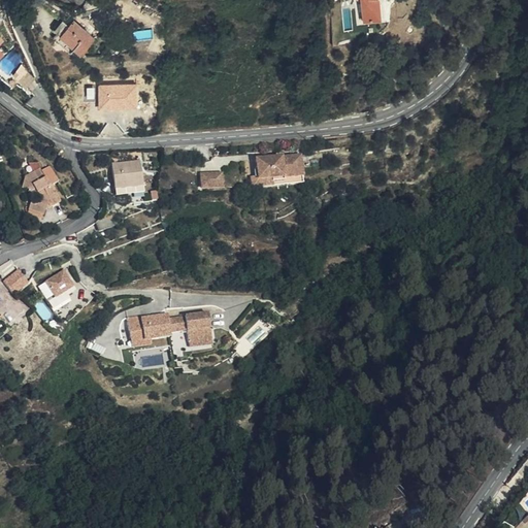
[(365,0),(368,20),(385,18),(382,0),(365,0)]
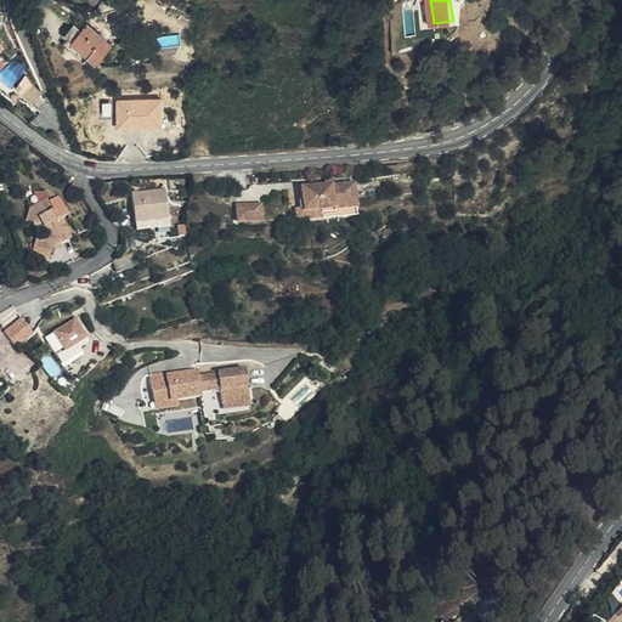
[(75,45),(92,58),(100,63),(114,45),(90,27),(84,35),(75,45)]
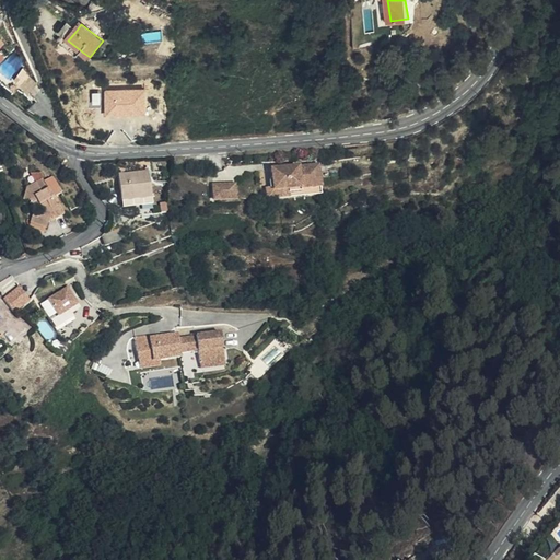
[(79,57),(83,53),(68,41),(76,32),(70,27),(59,41),(79,57)]
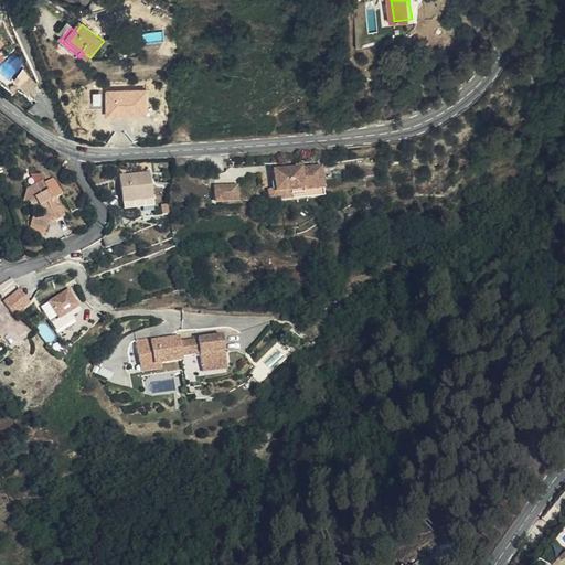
[(294,195),(307,193),(307,189),(324,188),(323,171),(313,171),(312,167),(296,168),(296,174),(289,176),(289,169),(274,169),(276,191),(292,190),(294,195)]
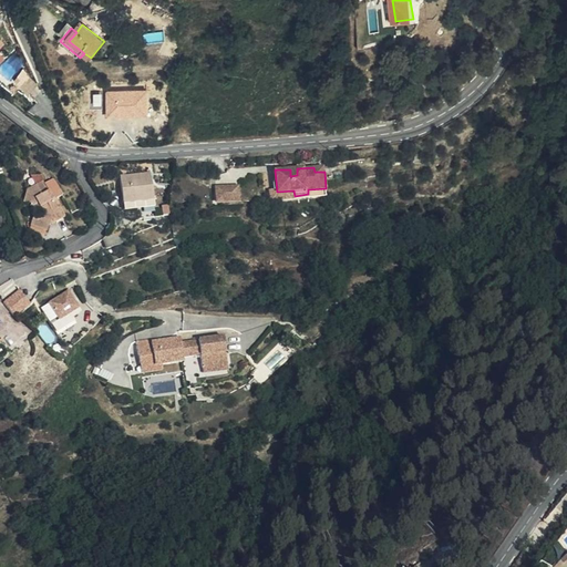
[(144,199),(145,207),(155,207),(151,173),(121,176),(124,202),(144,199)]
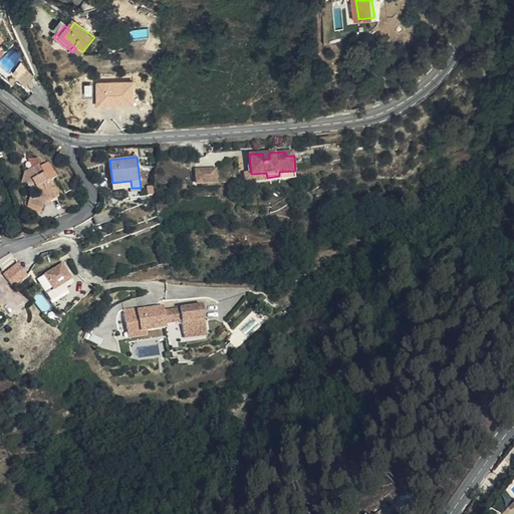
[(45,205),(47,204),(46,201),(51,199),(51,201),(60,196),(52,180),(49,181),(40,165),(26,172),(22,184),(28,187),(31,192),(38,188),(42,196),(38,199),(32,196),(29,205),(43,210),(45,205)]
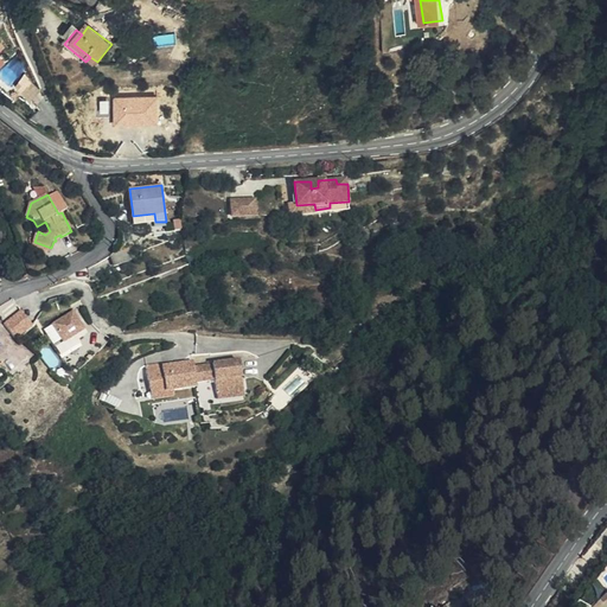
[(232,200),(232,217),(257,216),(257,199),(232,200)]
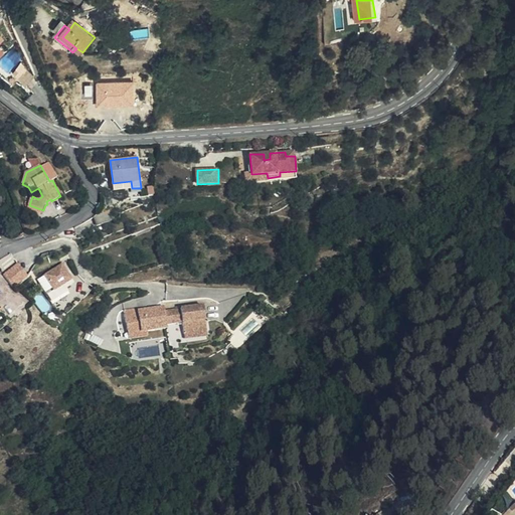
[(113,190),(132,188),(131,181),(113,183),(113,190)]
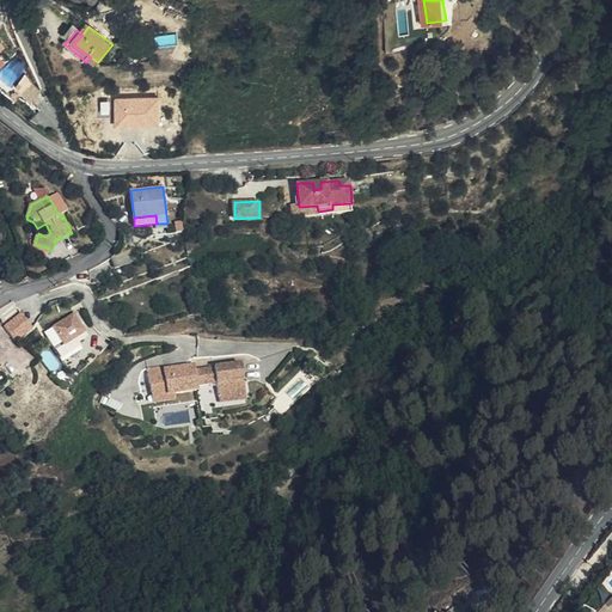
[(163,240),(161,231),(153,232),(153,242),(163,240)]
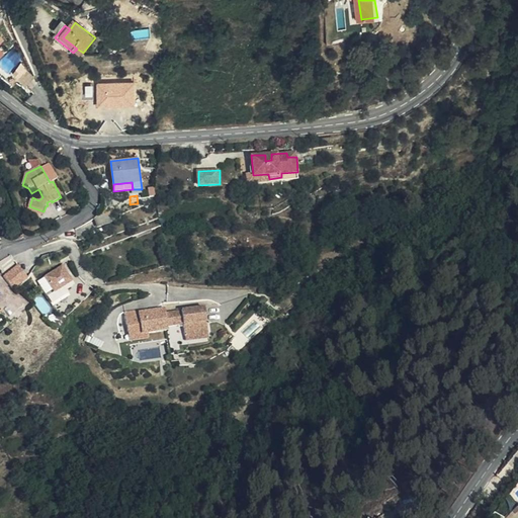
[(113,216),(112,211),(97,218),(99,226),(115,221),(113,216)]
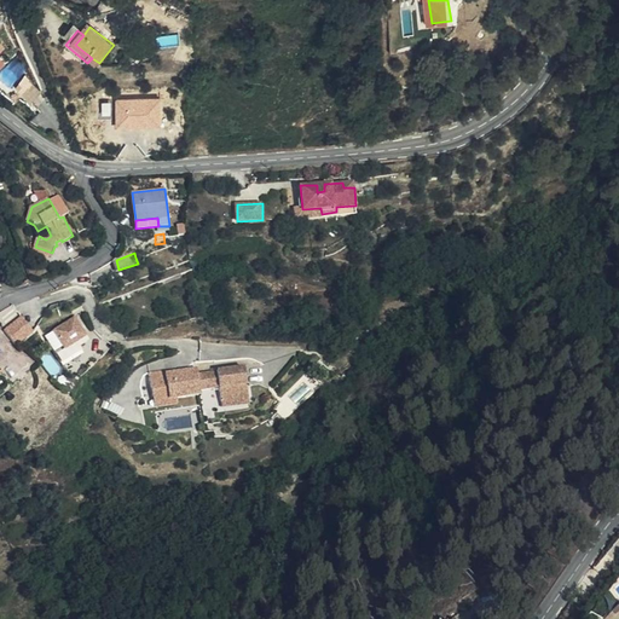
[(23,317),(6,329),(18,345),(34,333),(23,317)]
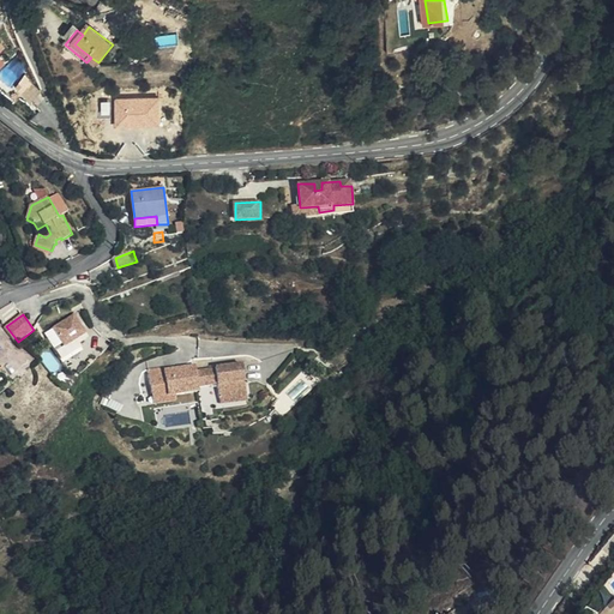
[(74,317),(47,333),(62,360),(82,348),(79,344),(88,338),(74,317)]
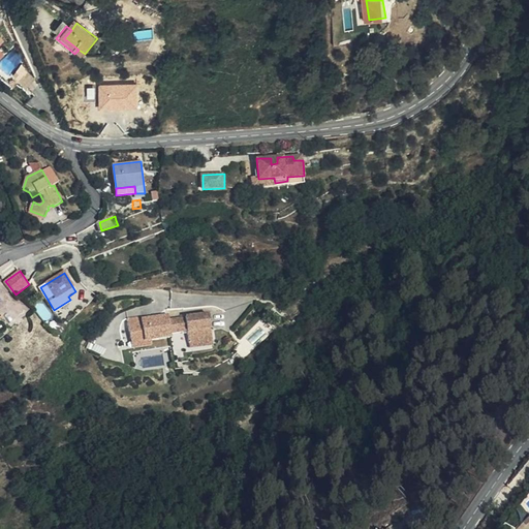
[(184,313),(160,317),(161,327),(162,325),(163,331),(164,343),(187,340),(184,313)]
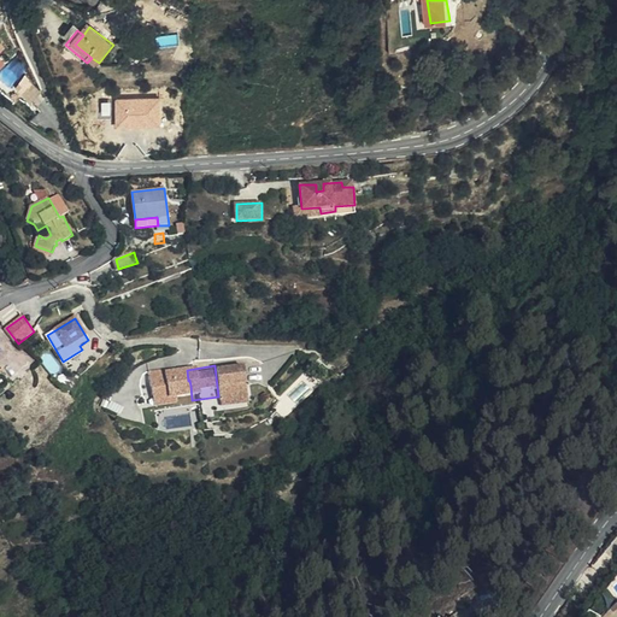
[(183,370),(168,372),(170,389),(186,387),(183,370)]
